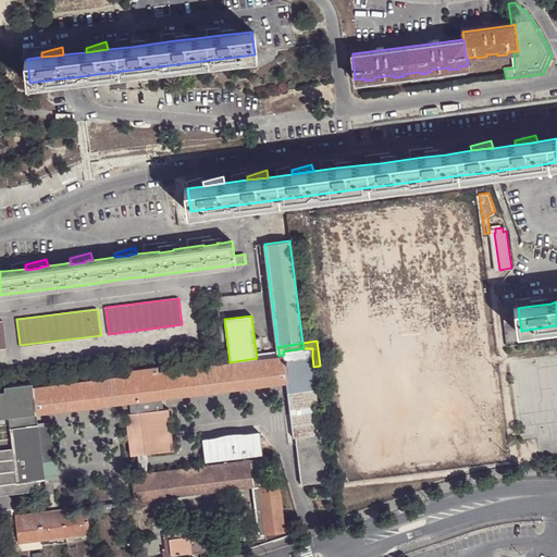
[(312,348),(304,348),(283,351),(284,355),(285,361),(312,357),(312,348)]
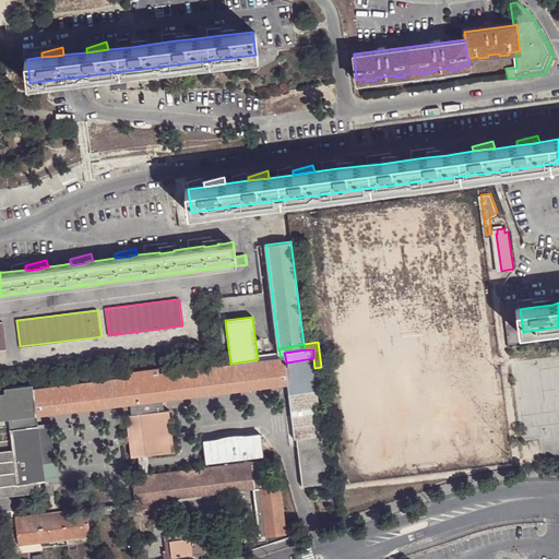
[(127,377),(71,384),(73,409),(131,403),(140,402),(155,400),(163,399),(287,383),(289,383),(286,363),(285,356),(280,357),(276,357),(258,359),(230,364),(161,372),(159,367),(127,371),(127,377)]
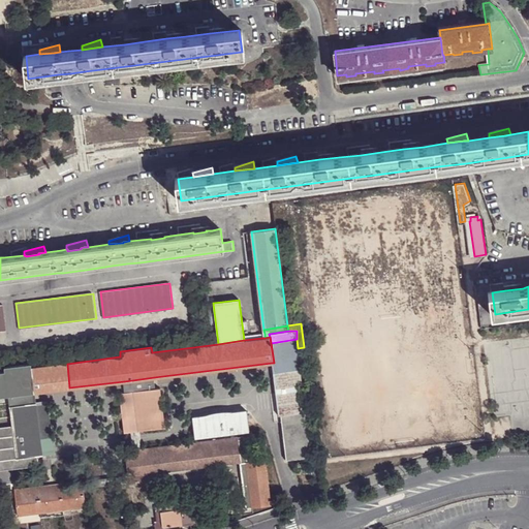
[(301,369),(298,348),(297,339),(271,343),(274,363),(272,363),(273,372),(301,369)]
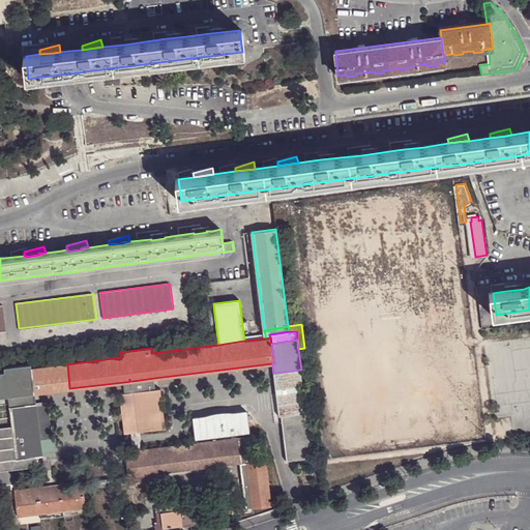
[(19,395),(35,393),(32,369),(32,364),(5,367),(5,372),(9,396),(19,395)]
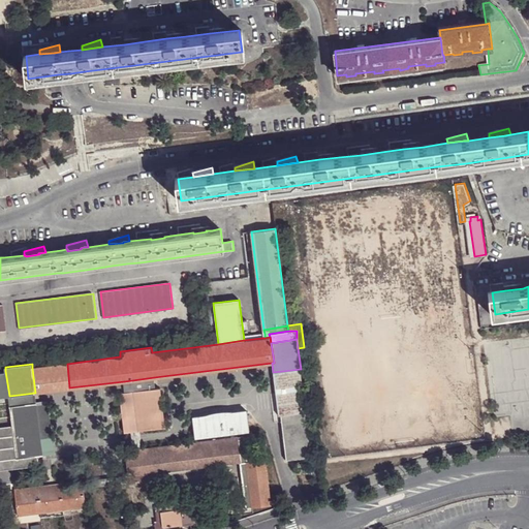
[(69,387),(67,364),(32,368),(35,393),(69,387)]
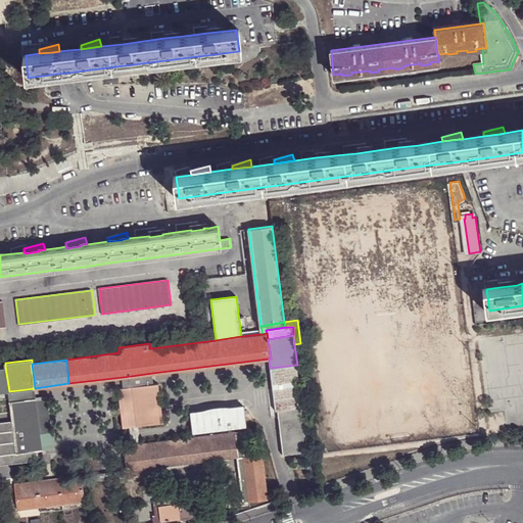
[(278,412),(303,409),(297,365),(270,368),(276,412),(278,412)]
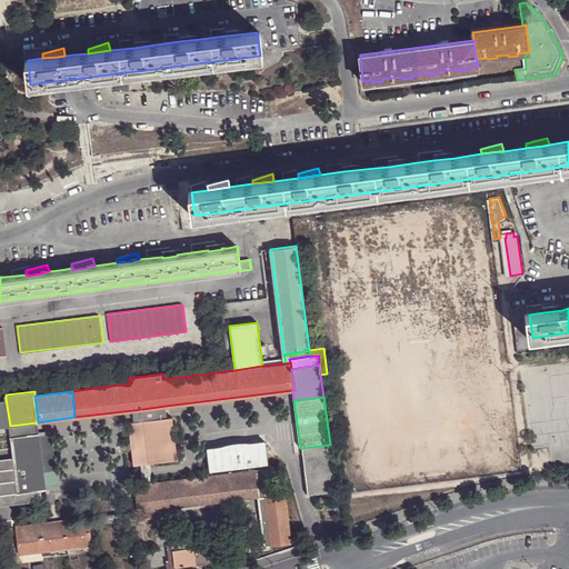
[(6,399),(0,399),(0,427),(10,426),(6,399)]
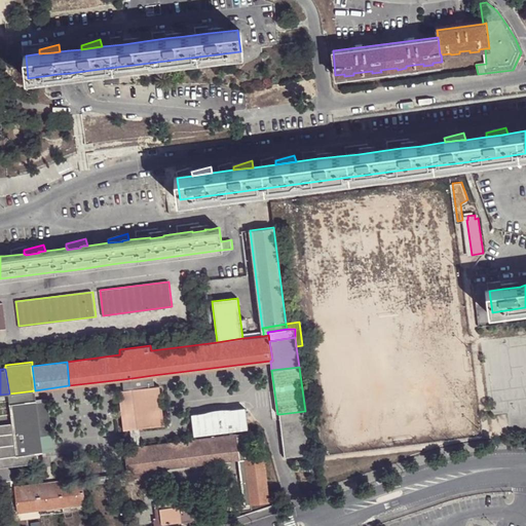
[(155,386),(153,375),(146,376),(147,387),(155,386)]
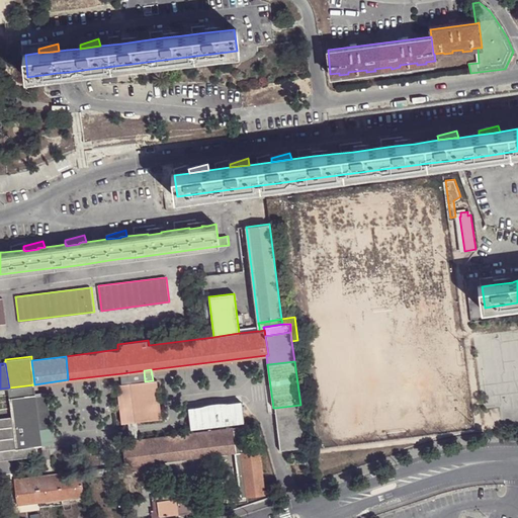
[(145,381),(144,370),(130,372),(131,383),(145,381)]
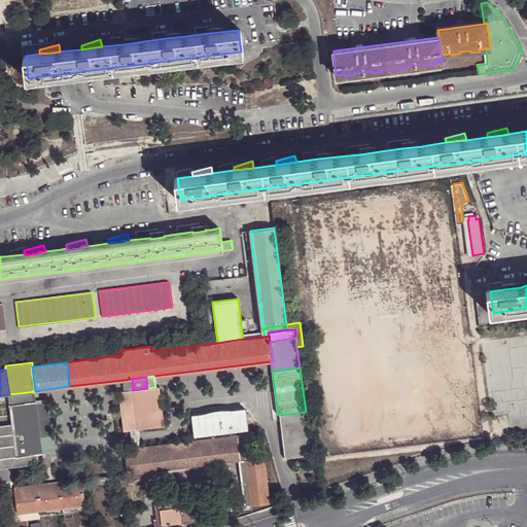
[(132,379),(124,380),(125,391),(133,390),(132,379)]
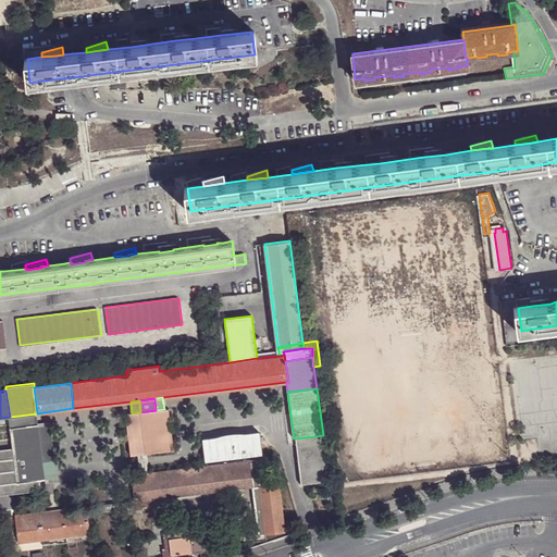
[(169,408),(165,409),(171,449),(174,449),(169,408)]
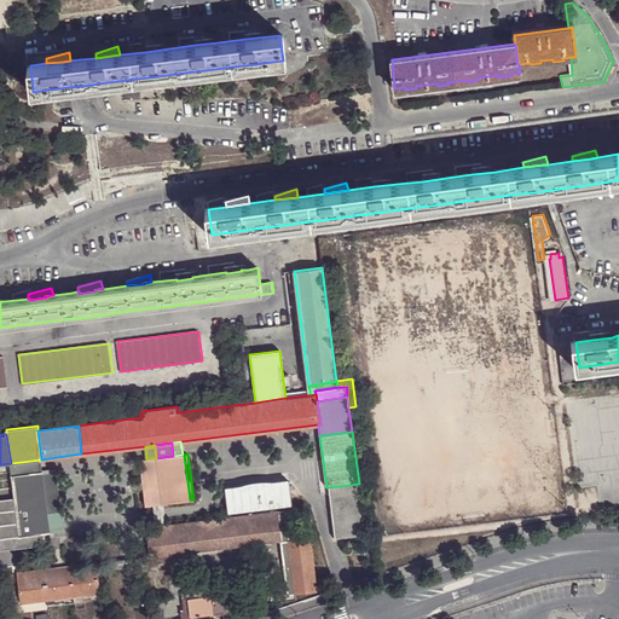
[(184,455),(183,455),(173,456),(156,458),(146,460),(144,460),(151,504),(154,504),(163,503),(190,499),(184,455)]
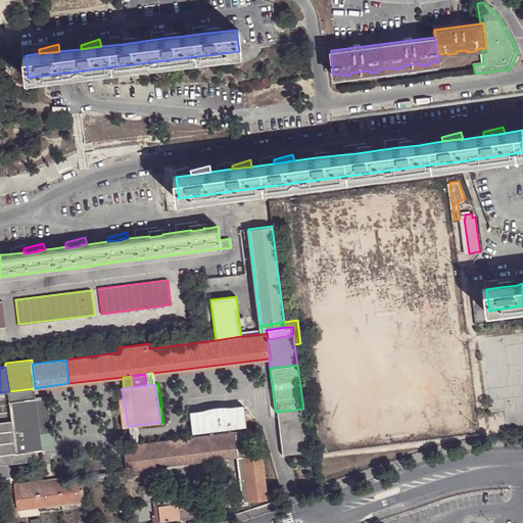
[(37,398),(35,388),(18,390),(19,399),(27,398),(33,441),(42,440),(37,398)]
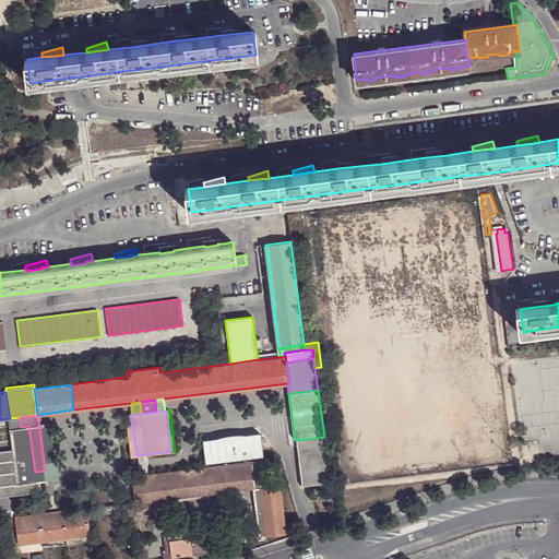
[(137,455),(130,415),(127,415),(132,456),(137,455)]
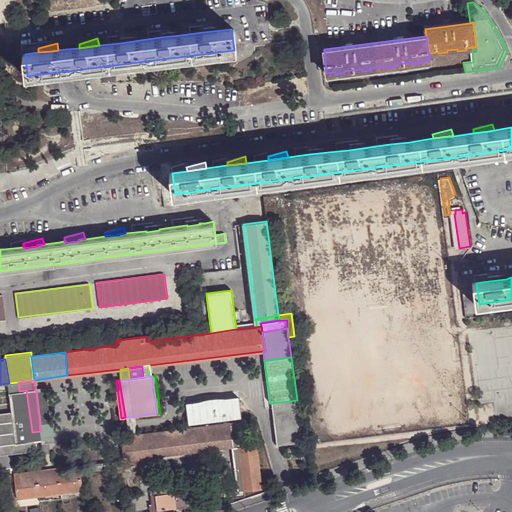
[(27,442),(33,441),(52,439),(51,429),(41,431),(32,432),(26,390),(19,391),(18,382),(9,383),(11,413),(0,414),(0,452),(28,449),(27,442)]
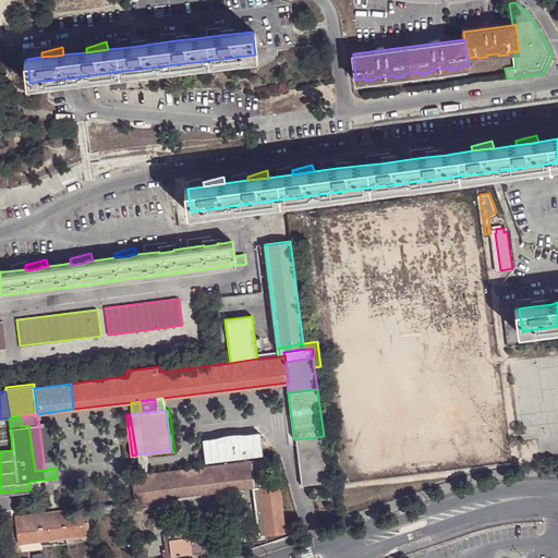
[(45,470),(56,468),(51,424),(39,425),(45,470)]
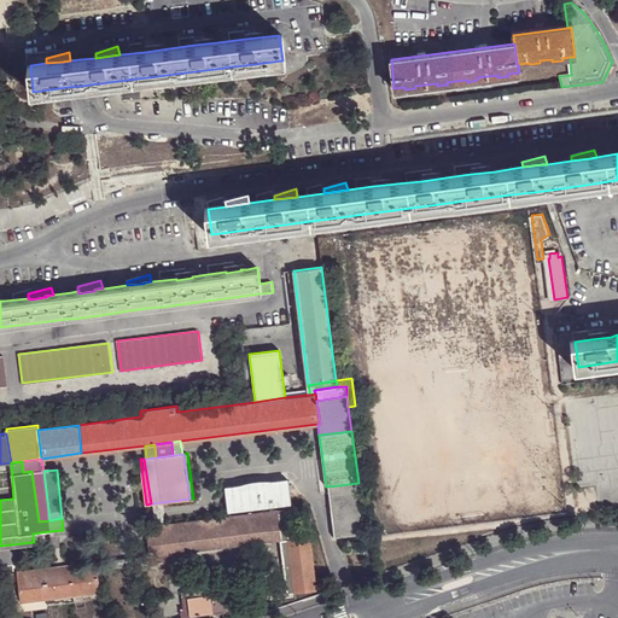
[(284,479),(225,487),(227,509),(286,502),(284,479)]
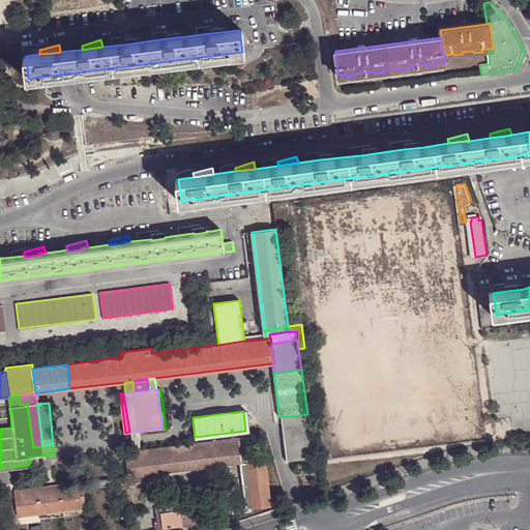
[(313,460),(307,414),(282,417),(287,463),(313,460)]
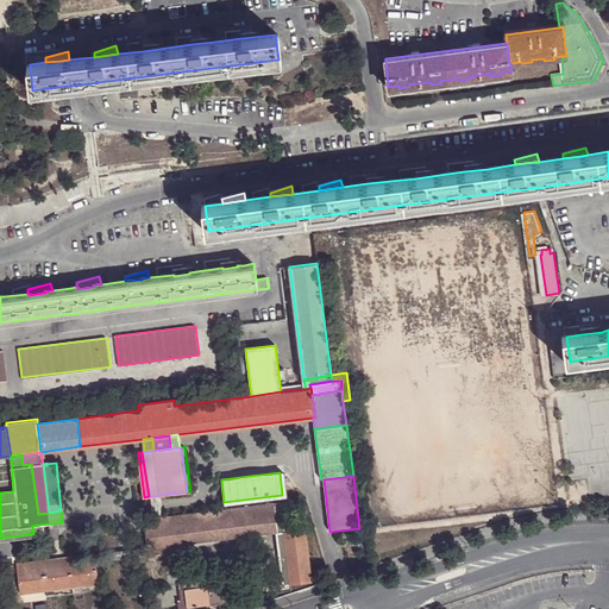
[(163,516),(161,495),(151,496),(154,516),(163,516)]
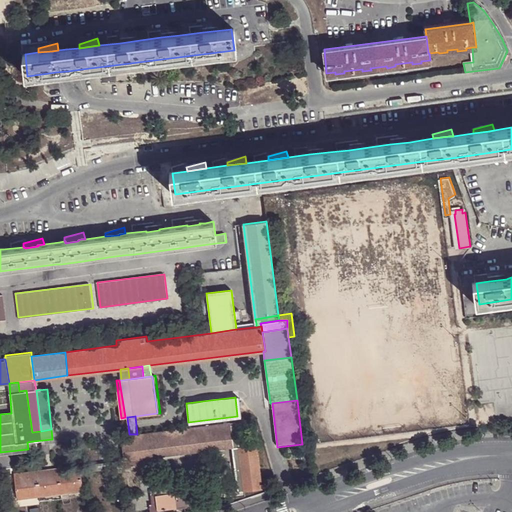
[(238,421),(137,434),(129,434),(121,436),(124,459),(124,460),(140,458),(232,447),(238,491),(263,488),(257,444),(249,445),(247,429),(239,430),(238,421)]
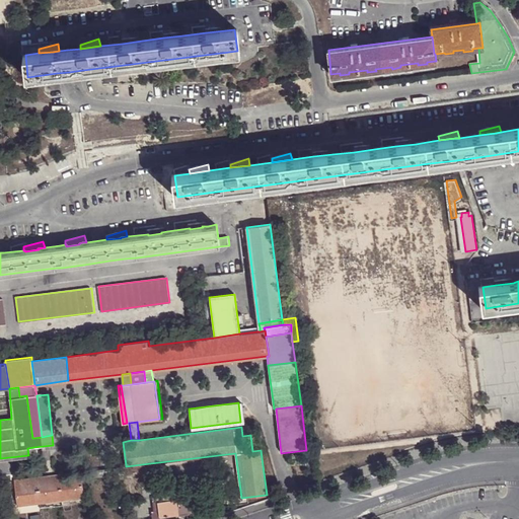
[(79,472),(23,479),(24,486),(79,477),(79,472)]
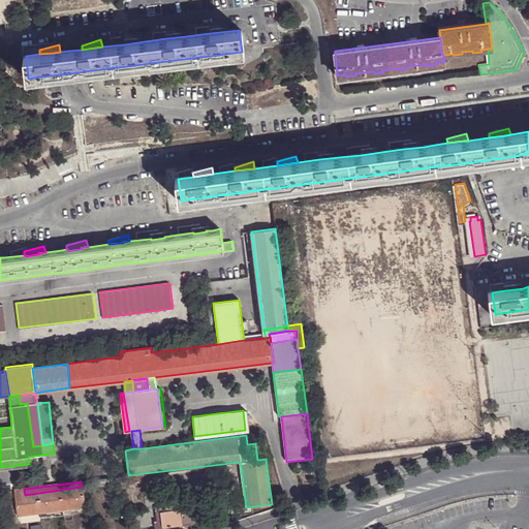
[(18,516),(83,507),(81,487),(25,495),(24,489),(16,490),(18,516)]
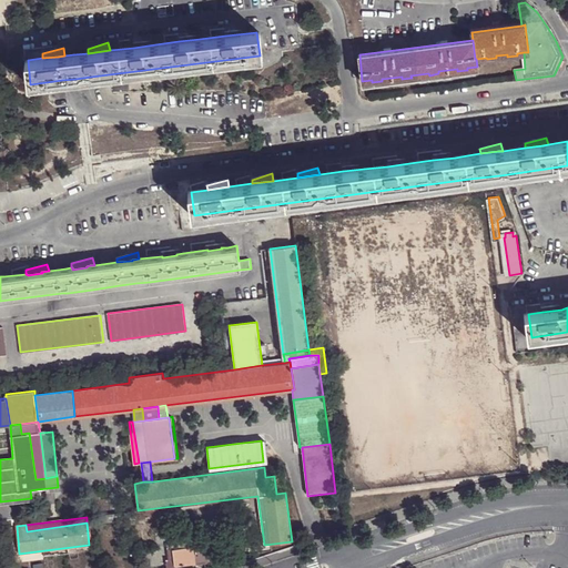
[(173,549),(189,547),(189,543),(168,545),(170,559),(174,558),(173,549)]
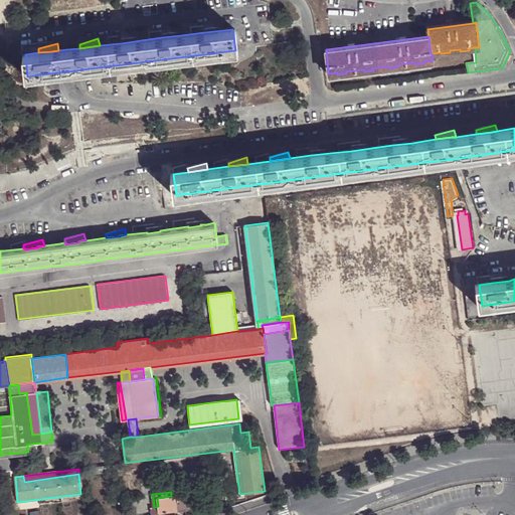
[(185,494),(171,496),(157,498),(158,506),(154,507),(150,508),(150,514),(152,514),(158,514),(188,509),(185,494)]
